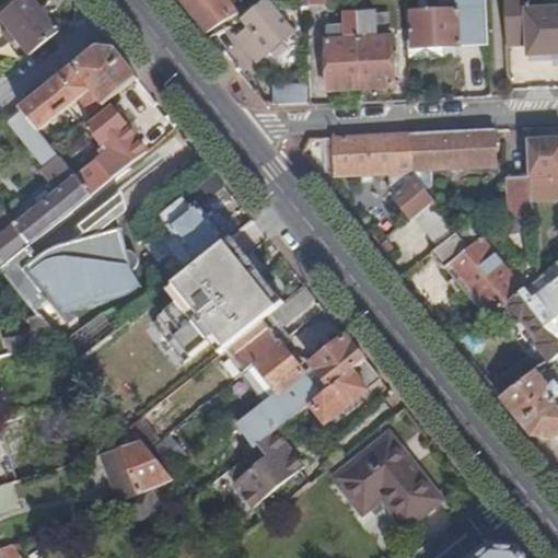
[(14,0),(0,11),(0,20),(26,55),(57,30),(33,0),(14,0)]
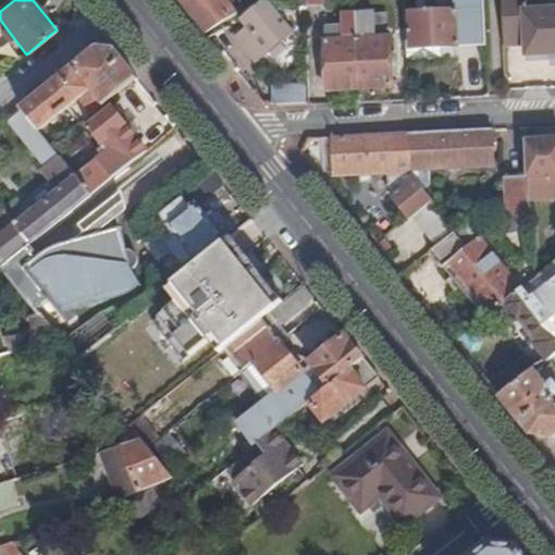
[(177,0),(202,31),(233,12),(239,14),(253,4),(249,0),(243,0),(232,9),(226,0),(177,0)]
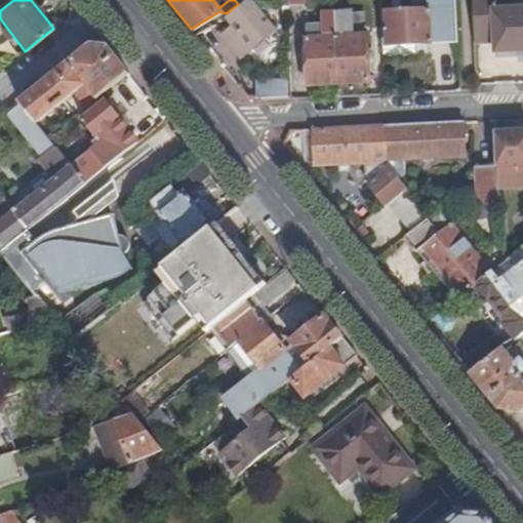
[(273,29),(249,0),(243,0),(238,4),(226,13),(226,15),(232,24),(222,32),(240,56),(273,29)]
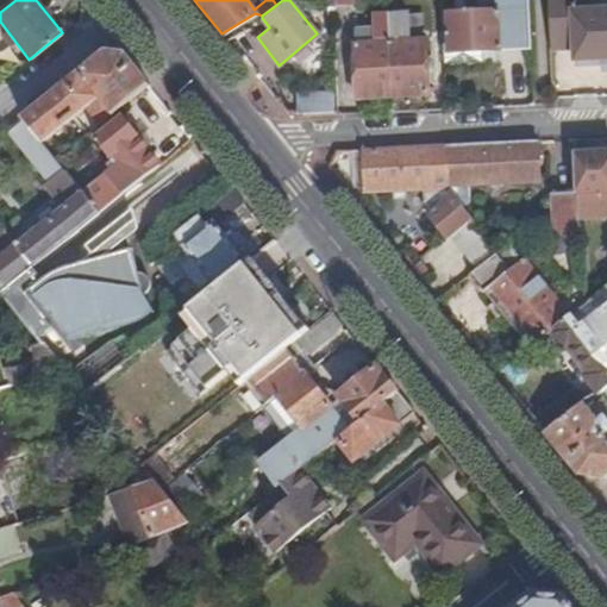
[(481,49),(529,47),(525,0),(479,0),(479,10),(446,12),(448,31),(442,31),(443,61),(481,60),(481,49)]
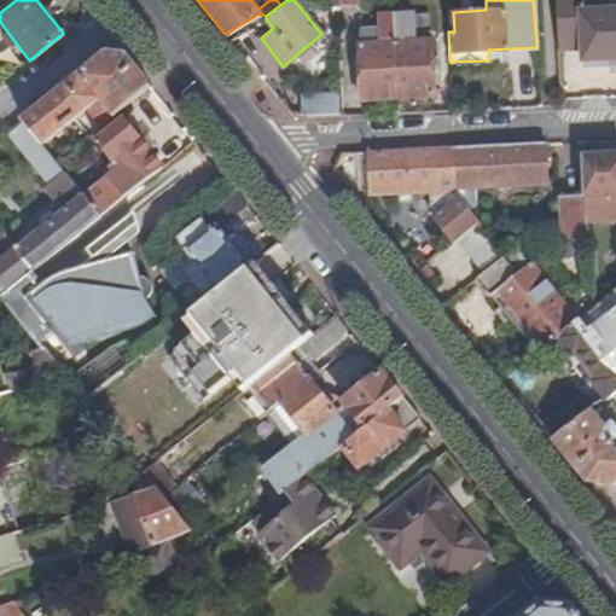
[(556,0),(559,48),(582,47),(583,58),(615,57),(615,5),(604,6),(603,0),(556,0)]
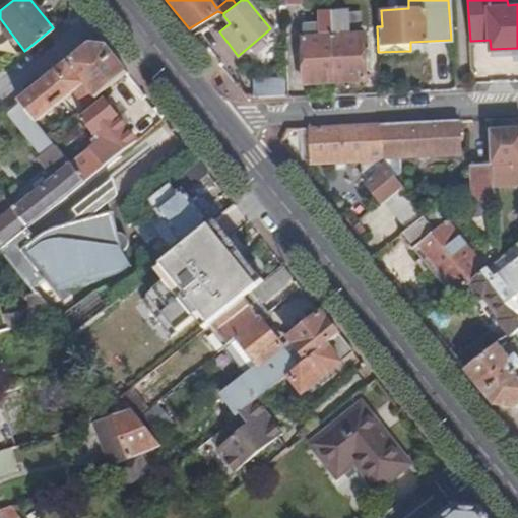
[(330,10),(333,82),(363,80),(362,31),(347,31),(346,9),(330,10)]
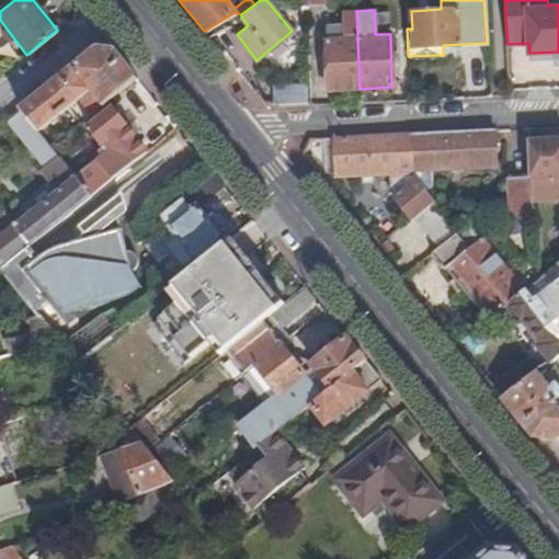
[(327,90),(360,89),(356,11),(341,11),(341,23),(342,35),(324,36),(327,90)]
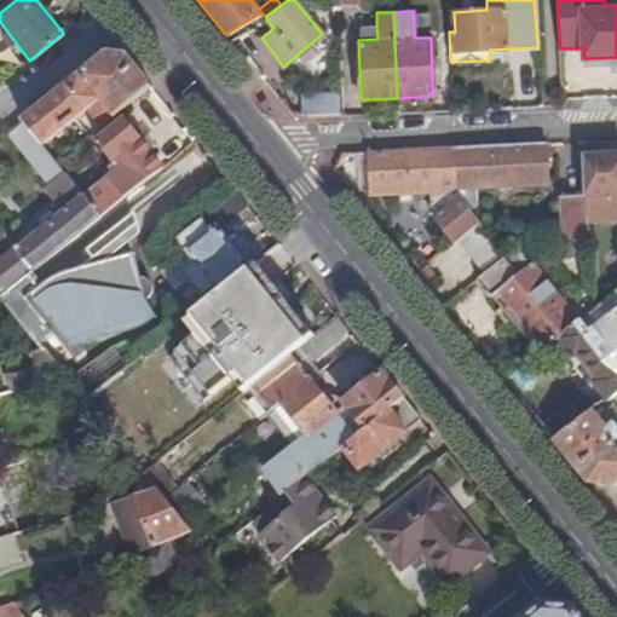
[(357,27),(358,40),(378,39),(376,26),(357,27)]
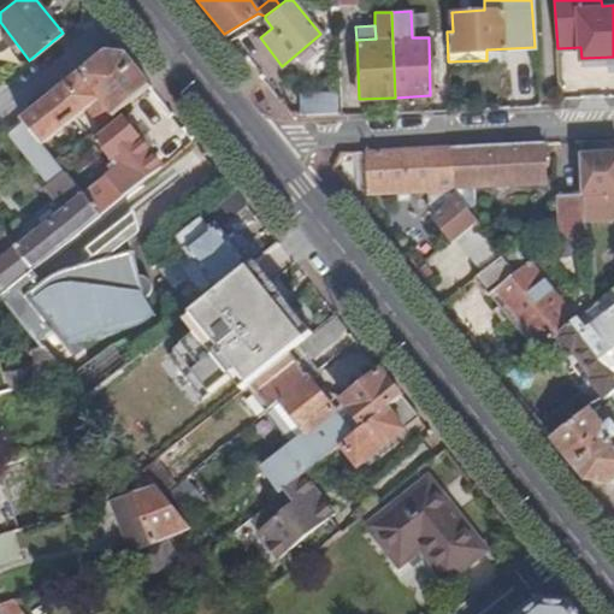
[(106,52),(22,120),(40,142),(95,96),(112,116),(149,84),(125,54),(106,52)]
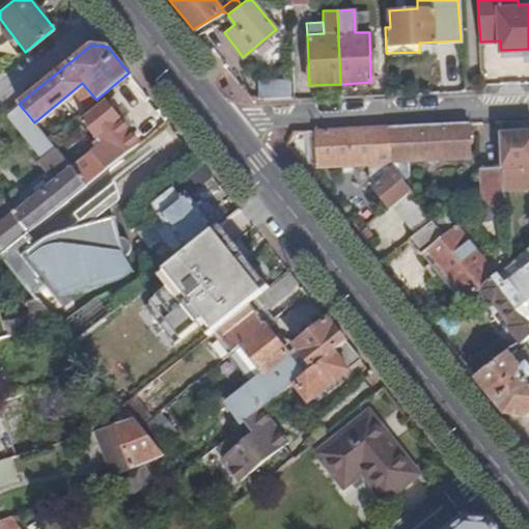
[(258,99),(290,98),(290,79),(257,80),(258,99)]
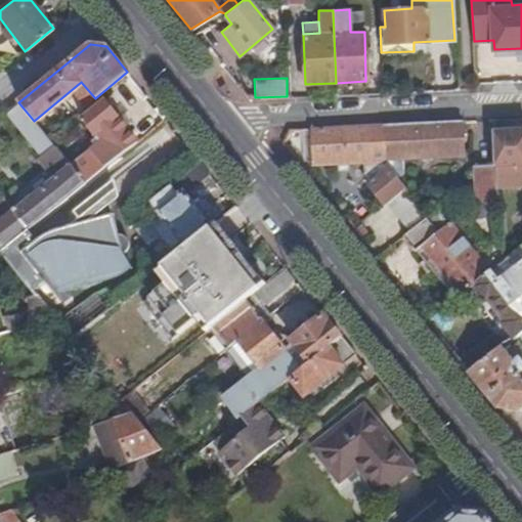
[(71,166),(84,181),(136,140),(104,99),(82,118),(96,136),(91,140),(95,145),(71,166)]
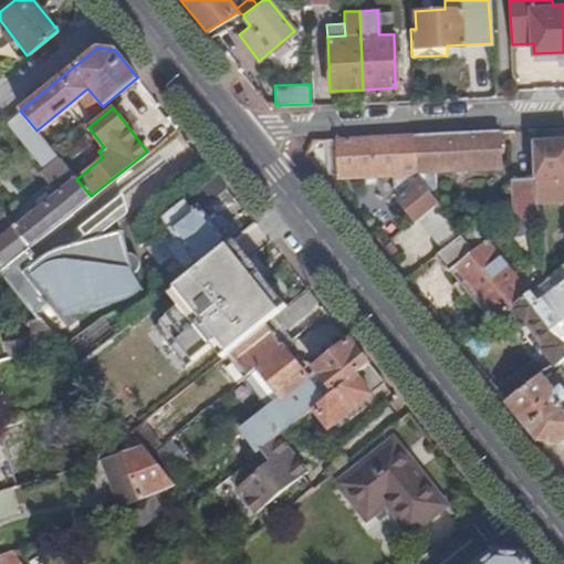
[(37,131),(20,111),(7,122),(43,167),(40,170),(56,190),(14,227),(30,246),(91,196),(76,179),(52,148),(37,131)]
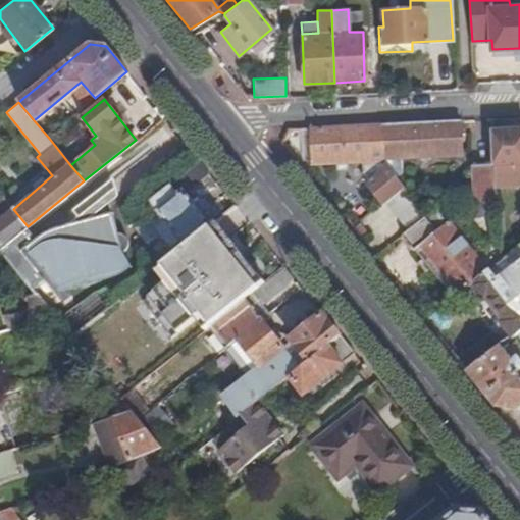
[(460,152),(459,118),(380,122),(382,159),(395,175),(400,170),(399,155),(460,152)]
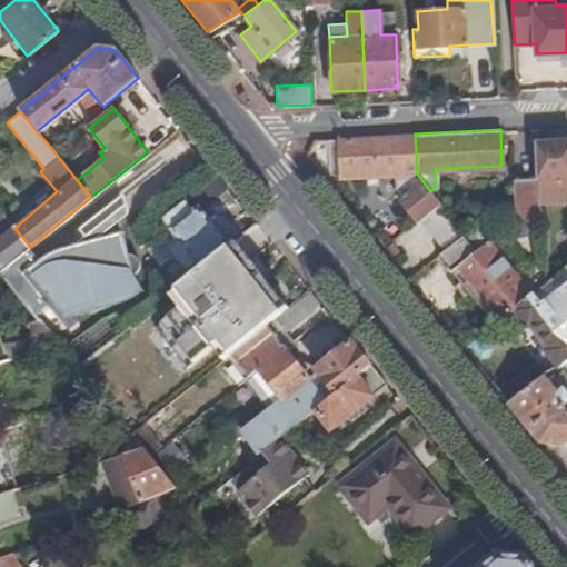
[(417,173),(415,133),(337,137),(338,177),(391,175),(393,191),(415,219),(438,200),(430,191),(417,173)]
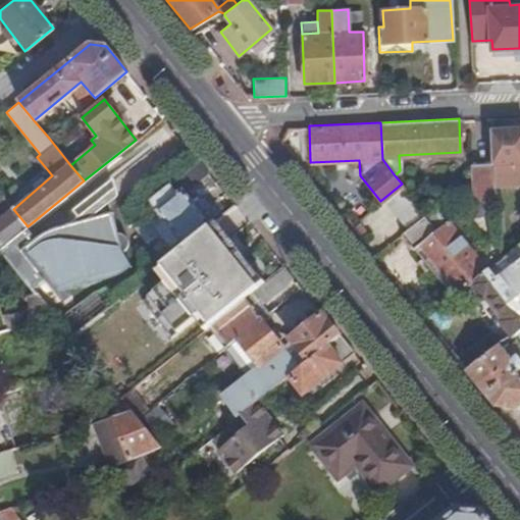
[(519,126),(490,127),(492,162),(494,184),(519,183),(519,126)]
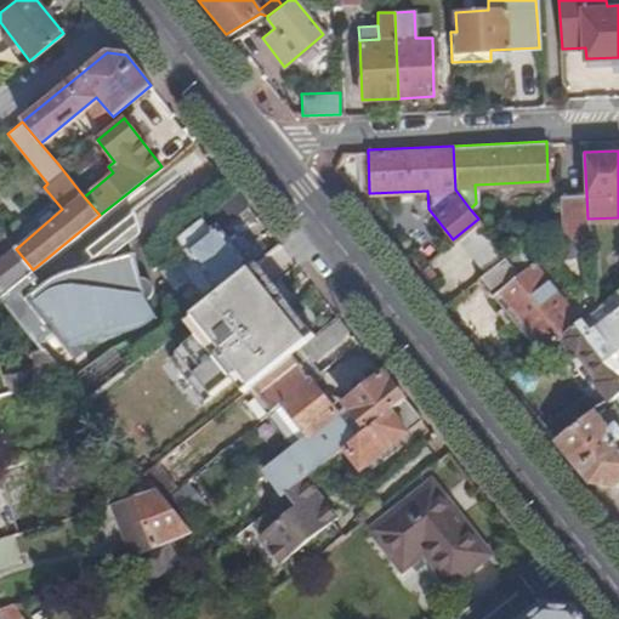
[(246,204),(237,192),(166,248),(208,301),(250,266),(219,227),(246,204)]
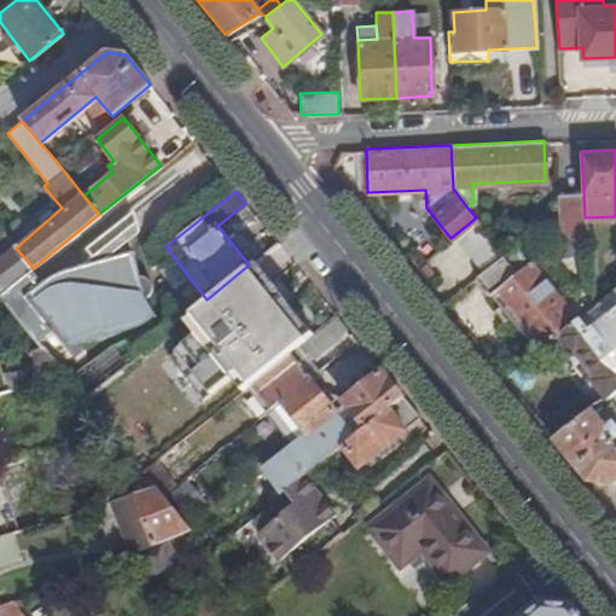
[(585,218),(583,192),(557,193),(559,237),(580,236),(585,236),(585,218)]
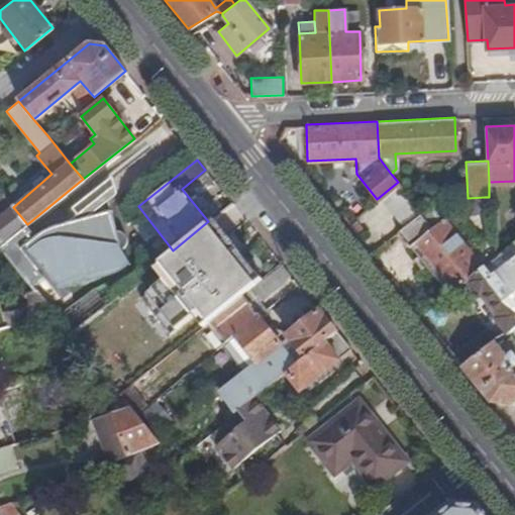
[(21,247),(45,277),(61,295),(70,290),(64,284),(73,280),(104,273),(119,268),(126,265),(120,245),(123,246),(126,243),(127,240),(128,236),(126,233),(124,231),(121,229),(116,229),(108,200),(117,193),(112,177),(72,208),(80,218),(50,226),(40,232),(35,236),(21,247)]
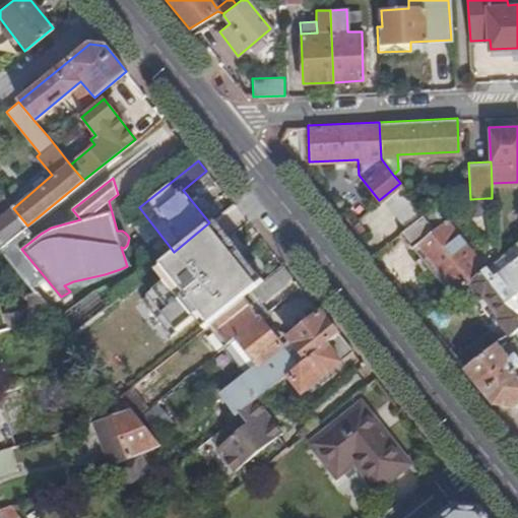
[(2,195),(0,197),(0,248),(26,227),(27,225),(13,208),(2,195)]
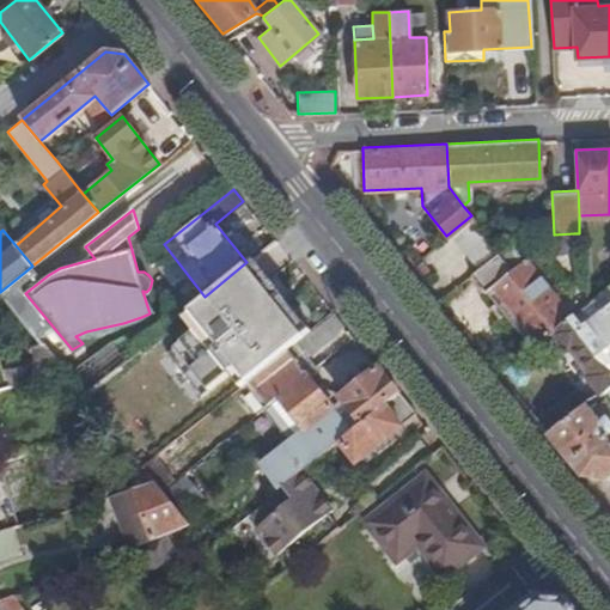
[(477,268),(500,250),(487,233),(464,252),(477,268)]
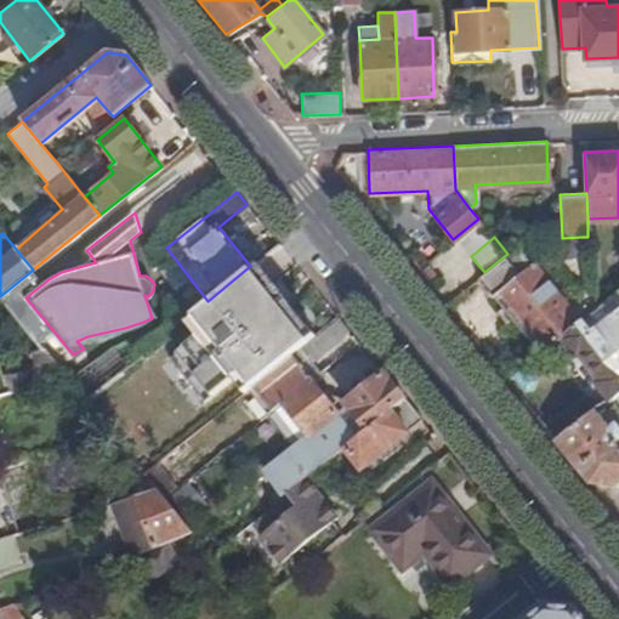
[(583,237),(562,238),(528,239),(524,242),(539,259),(584,251),(583,237)]
